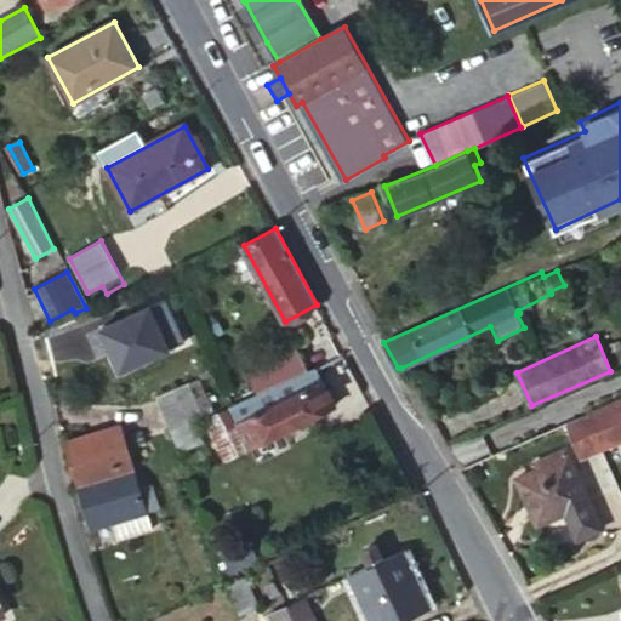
[(272,386),(309,369),(298,342),(261,360),(272,386)]
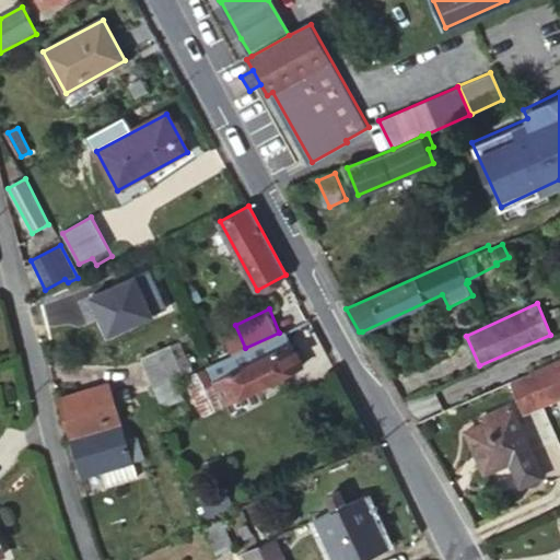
[(303,366),(286,330),(279,333),(245,348),(229,354),(235,371),(216,380),(228,404),(303,366)]
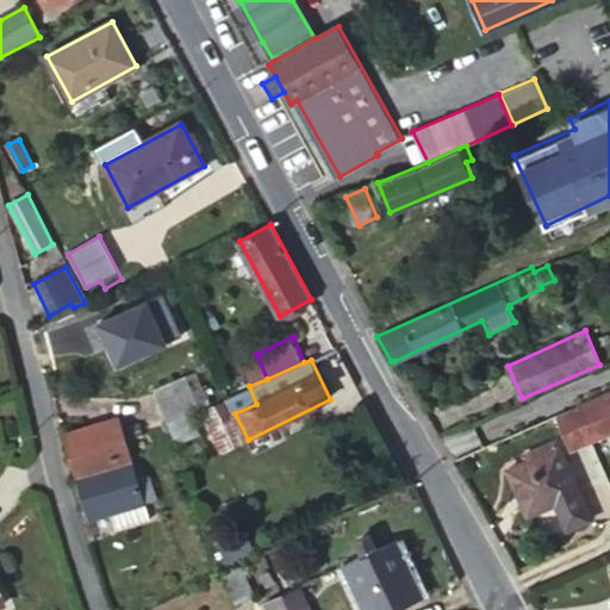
[(155,391),(170,422),(192,412),(199,409),(210,404),(201,386),(192,391),(184,378),(155,391)]
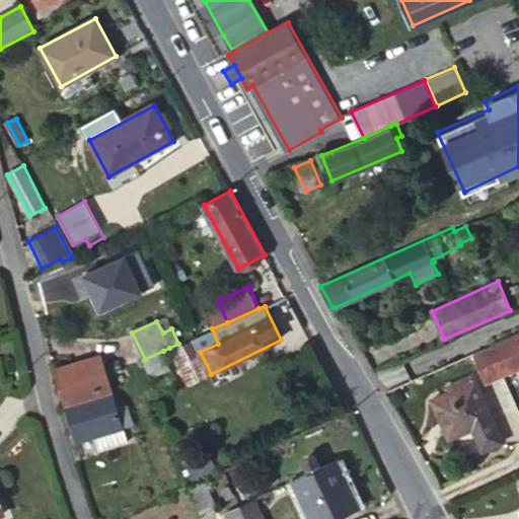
[(194,338),(200,352),(218,344),(212,328),(195,337),(194,338)]
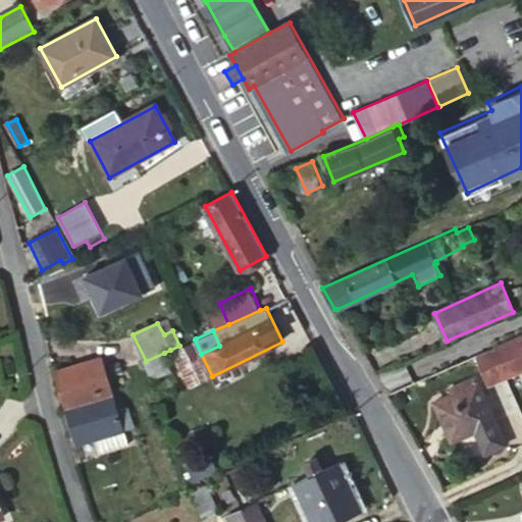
[(521,335),(492,349),(506,376),(521,369),(521,335)]
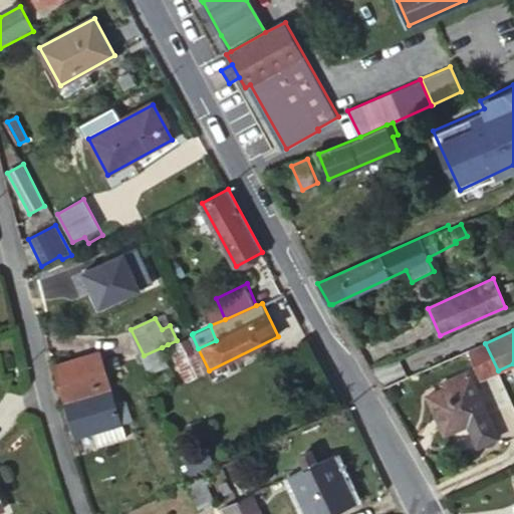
[(177,340),(168,344),(186,381),(204,372),(188,335),(177,340)]
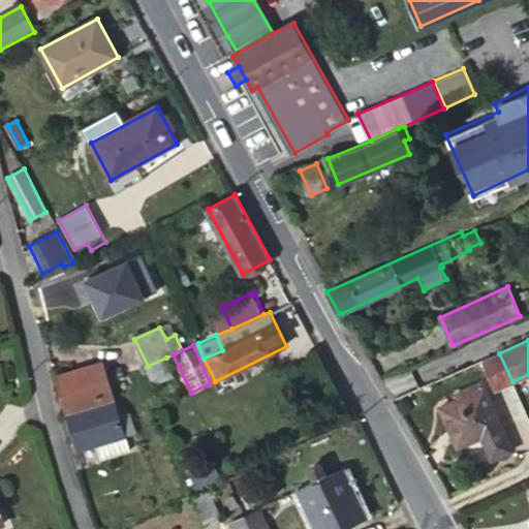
[(494,390),(512,381),(499,353),(483,362),(494,390)]
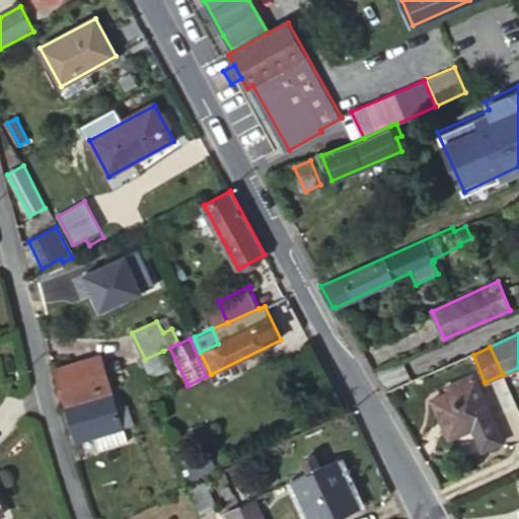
[(163,351),(145,359),(155,377),(171,368),(163,351)]
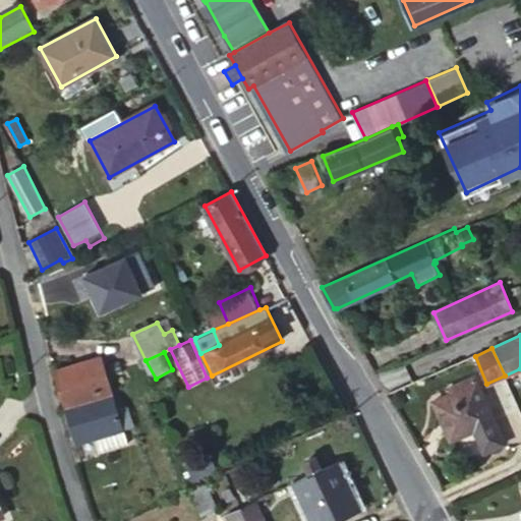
[(63,398),(108,378),(102,358),(55,371),(63,398)]
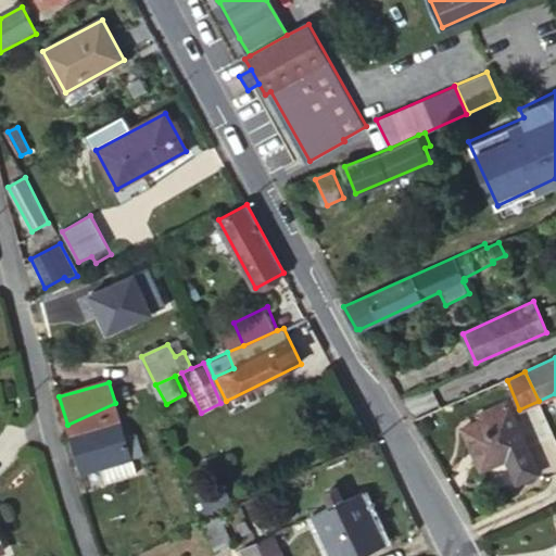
[(491,415),(509,407),(507,402),(488,409),(491,415)]
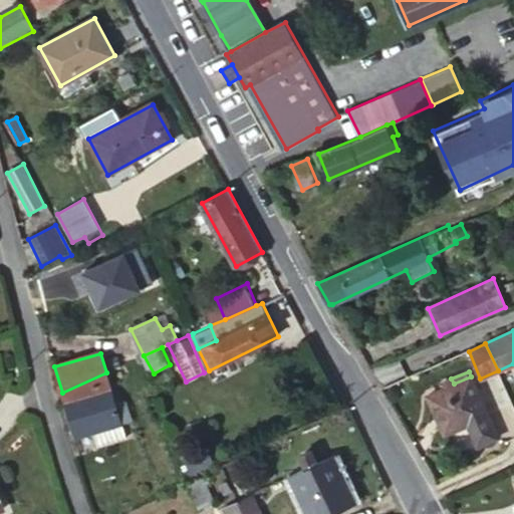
[(62,393),(64,403),(74,438),(94,433),(122,424),(116,406),(106,372),(62,393)]
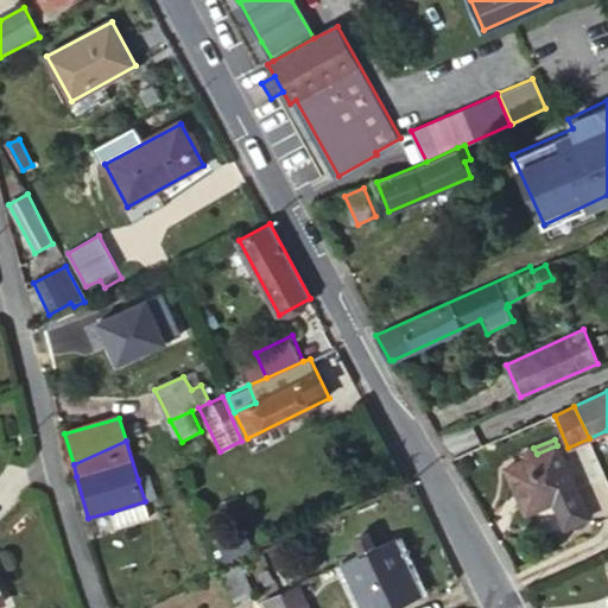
[(589,517),(557,445),(537,454),(505,468),(526,515),(553,504),(564,529),(589,517)]
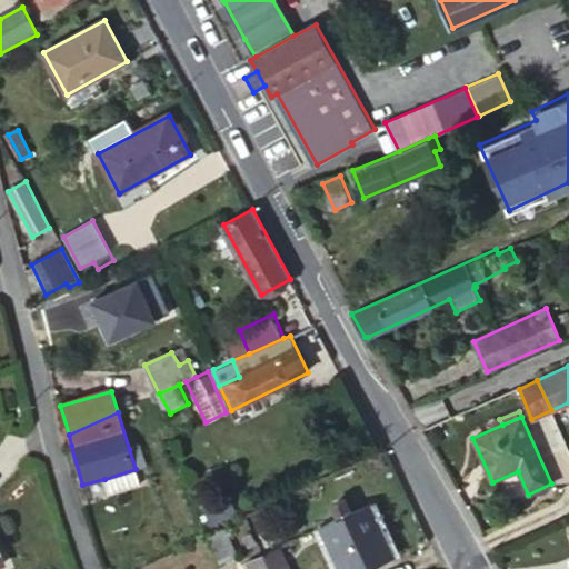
[(129,449),(136,469),(146,467),(138,446),(129,449)]
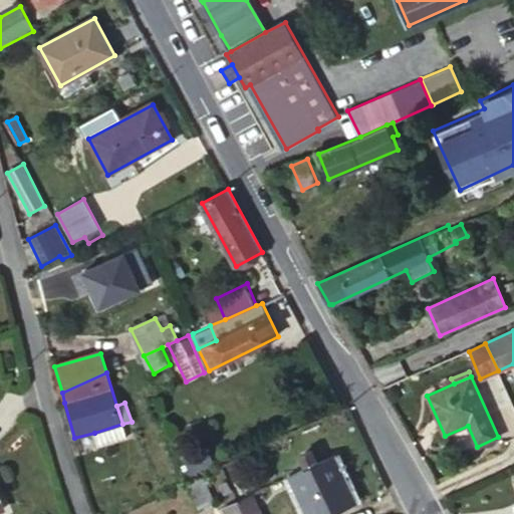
[(122,424),(94,433),(97,443),(125,434),(122,424)]
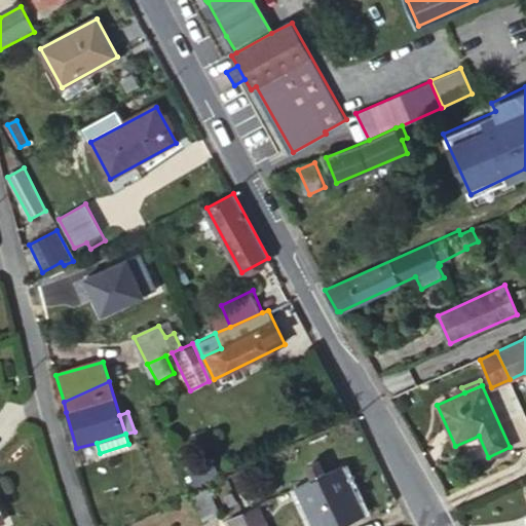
[(314,525),(337,525),(364,513),(342,467),(326,476),(317,460),(305,467),(313,482),(298,489),(314,525)]
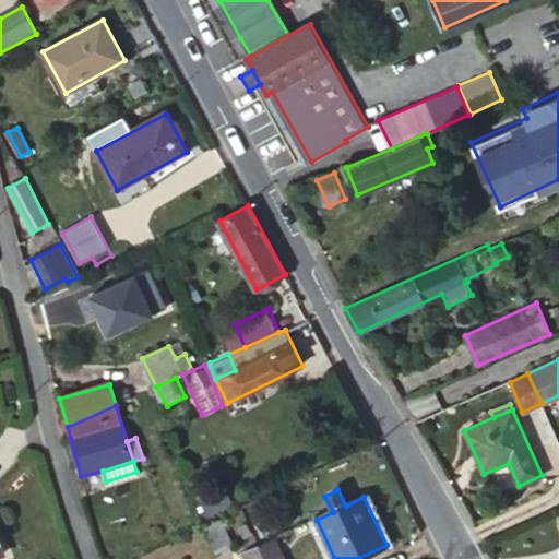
[(256,518),(248,522),(249,523),(252,532),(260,547),(265,558),(285,558),(275,538),(268,543),(256,518)]
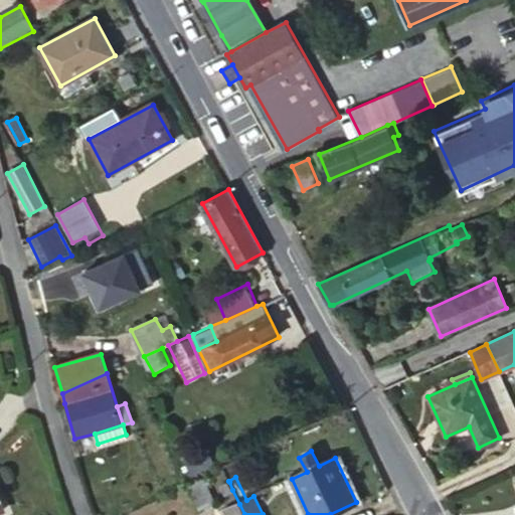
[(199,509),(214,503),(203,480),(189,486),(199,509)]
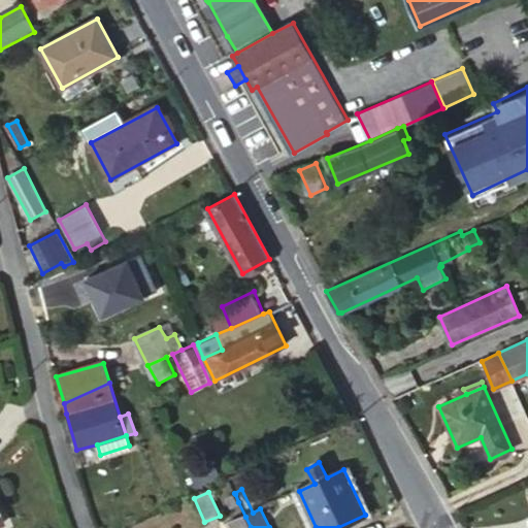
[(238,502),(235,494),(228,498),(231,505),(238,502)]
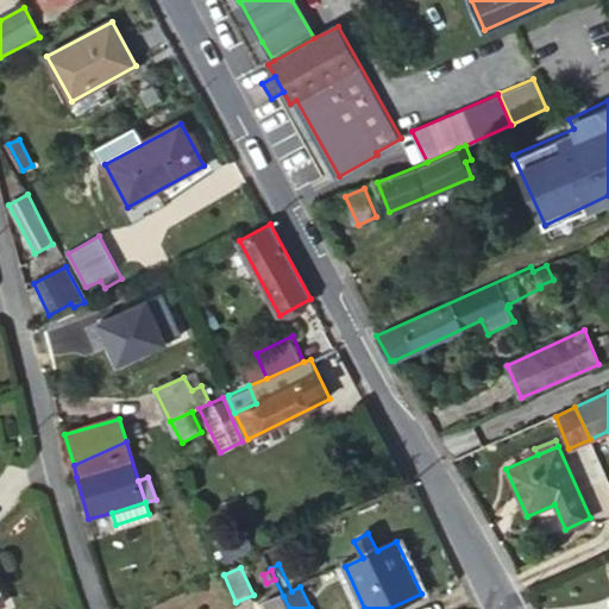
[(268,608),(289,608),(283,596),(265,602),(268,608)]
